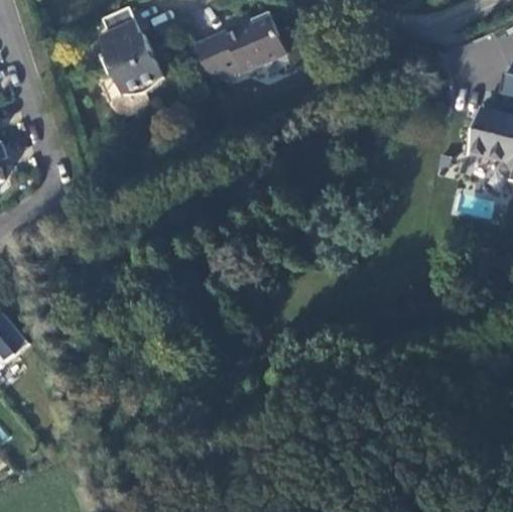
[(102,17),(108,30),(98,34),(103,50),(99,52),(107,72),(114,75),(122,93),(128,93),(134,93),(139,92),(144,90),(150,87),(148,82),(162,75),(155,57),(151,58),(148,51),(151,49),(144,32),(141,33),(129,5),(102,17)]
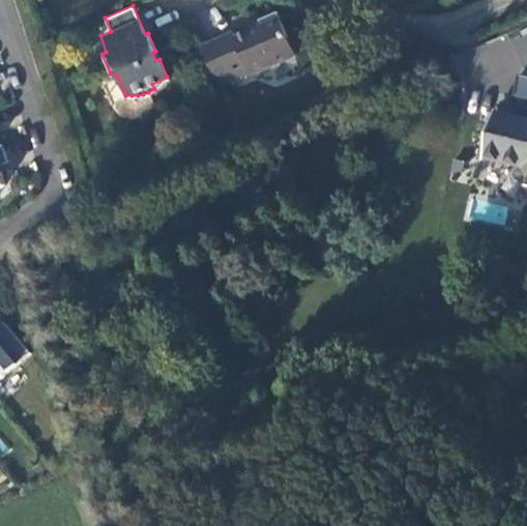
[(231,29),(200,44),(217,83),(247,69),(249,74),(295,53),(301,67),(325,57),(310,22),(286,33),(275,9),(257,18),(259,23),(233,34),(231,29)]
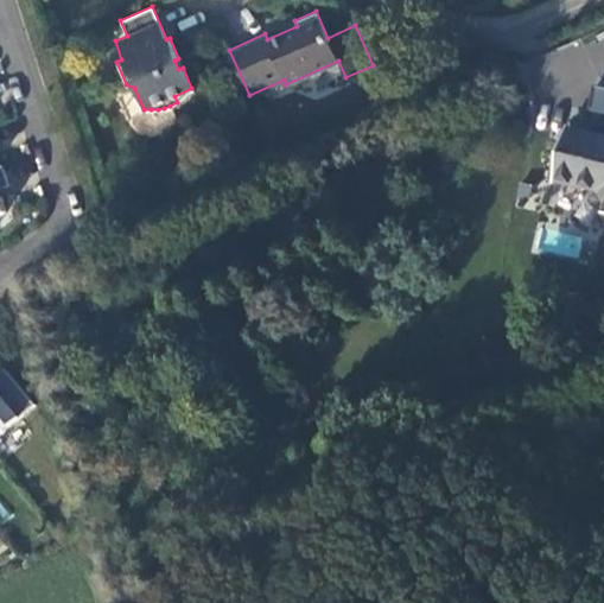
[(175,96),(177,102),(182,99),(186,94),(191,88),(175,96)]
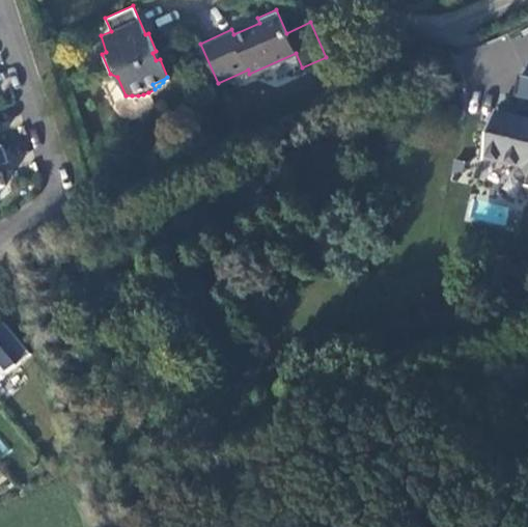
[(527,81),(509,77),(505,101),(527,105),(527,127),(488,118),(479,165),(519,173),(527,183),(526,191),(527,191),(527,81)]
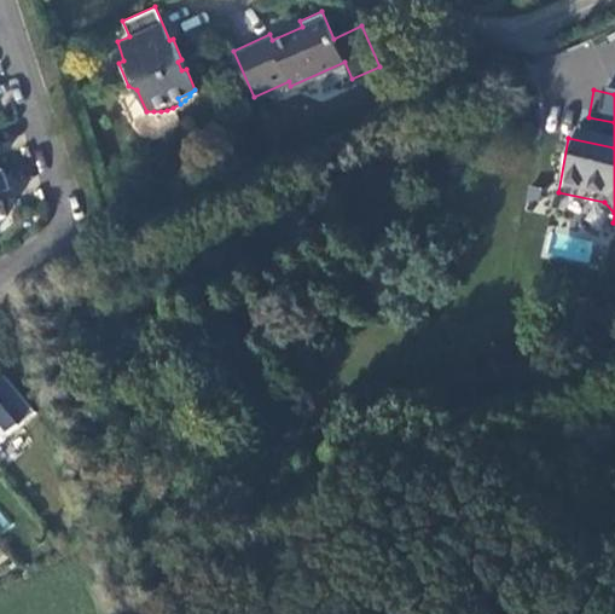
[(0,435),(18,420),(0,399),(0,435)]
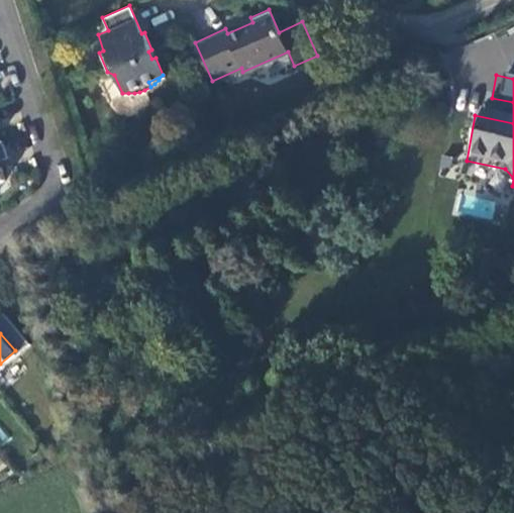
All buildings are outlined.
